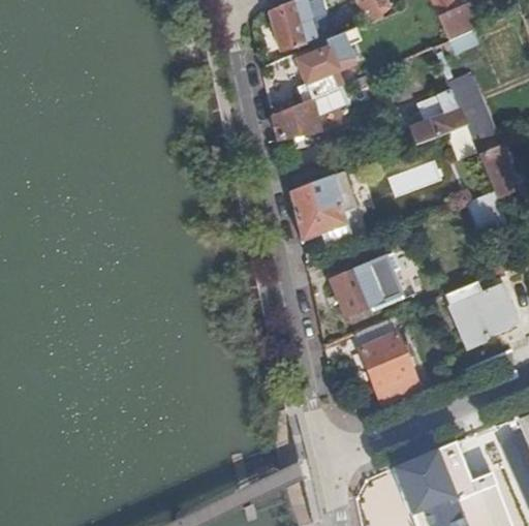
[(291,0),(270,9),(281,50),(305,42),(332,31),(317,0),(308,0),(291,0)]
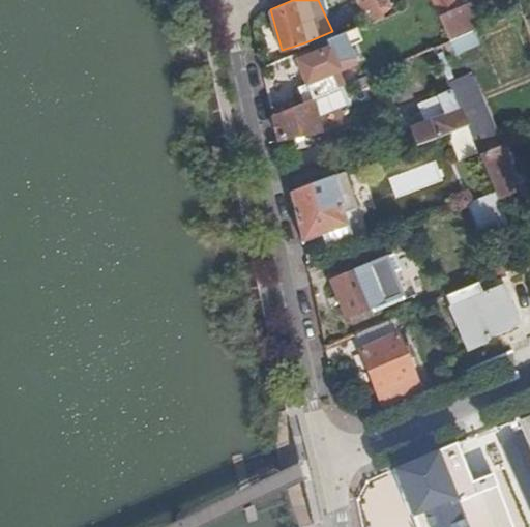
[(384,16),(377,0),(358,0),(369,23),(384,16)]
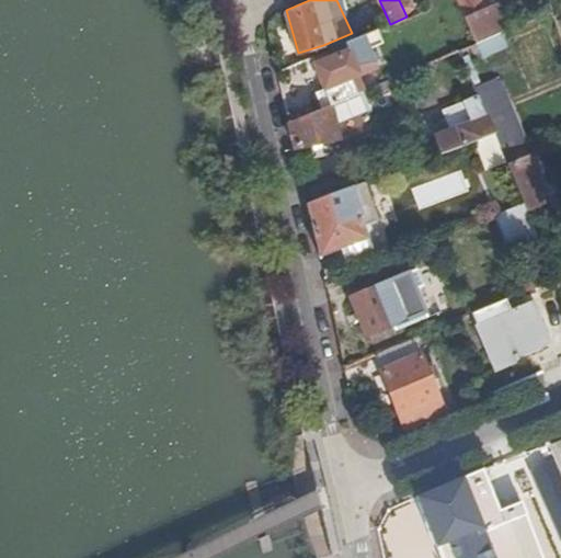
[(460,0),(478,41),(510,27),(499,2),(485,7),(482,0),(460,0)]
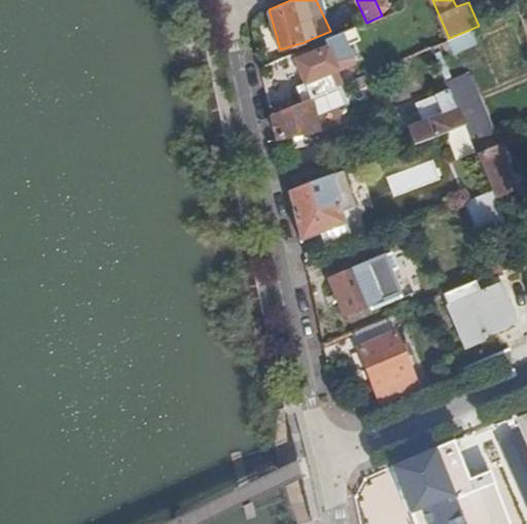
[(354,27),(290,54),(303,83),(297,86),(303,101),(311,98),(342,84),(336,68),(352,62),(345,44),(359,39),(354,27)]
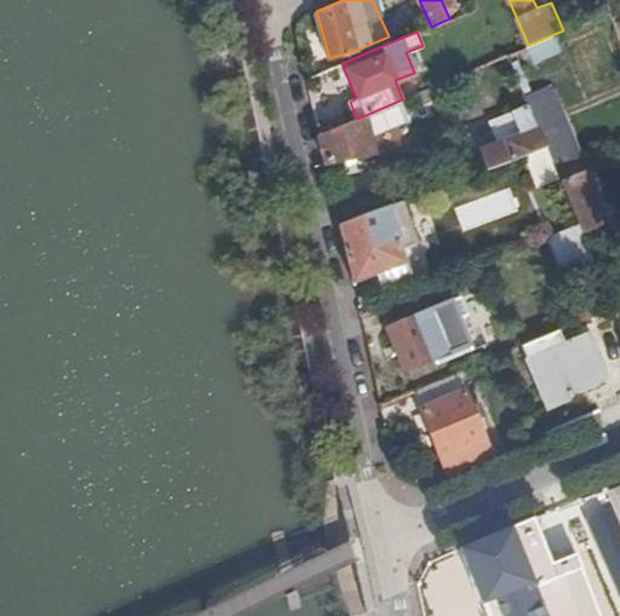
[(533,96),(514,51),(507,53),(516,75),(529,104),(546,143),(555,166),(581,154),(552,87),(533,96)]
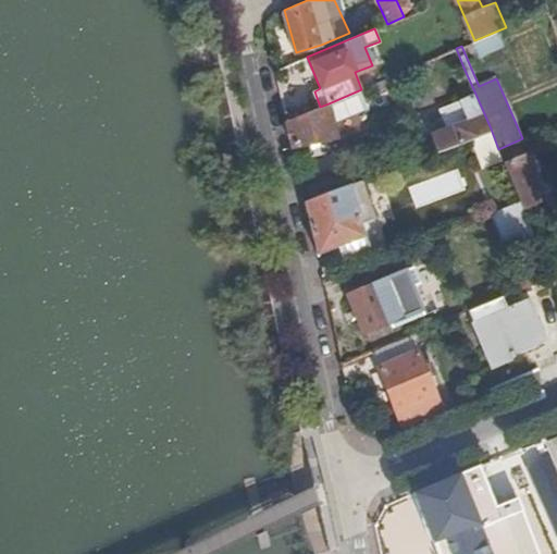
[(431,132),(438,150),(469,138),(491,128),(475,94),(440,109),(446,125),(431,132)]
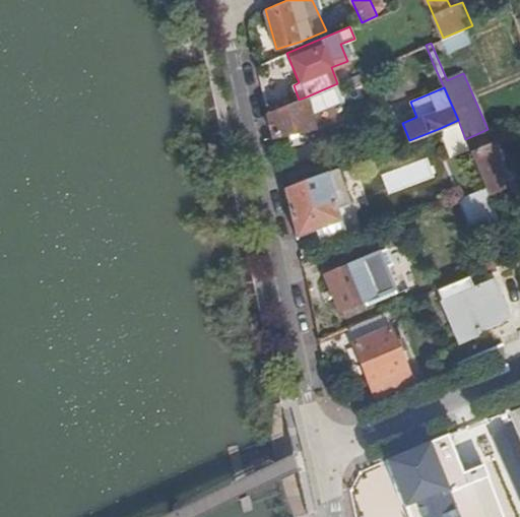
[(268,113),(273,135),(314,125),(307,97),(299,100),(268,113)]
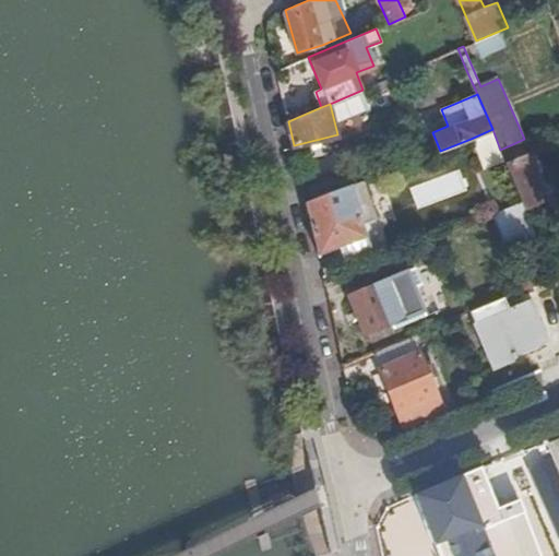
[(500,150),(492,129),(471,139),(483,168),(504,158),(500,150)]
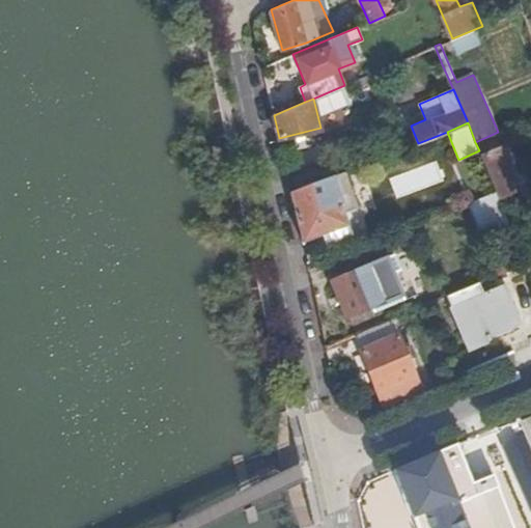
[(503,145),(498,132),(475,142),(479,150),(496,190),(500,200),(506,197),(504,192),(516,187),(500,146),(503,145)]
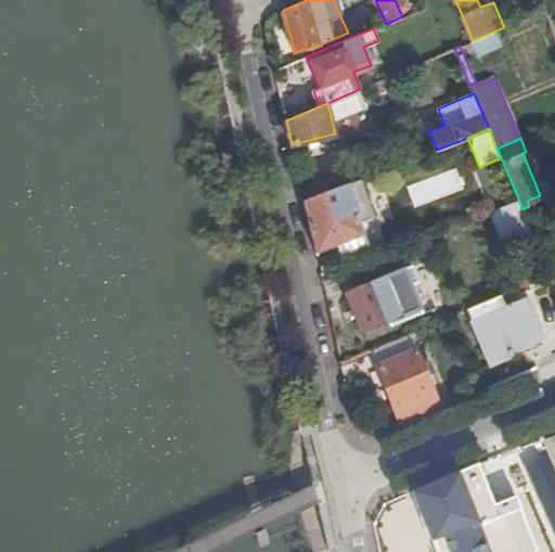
[(518,199),(501,157),(479,167),(473,169),(490,209),(493,208),(518,199)]
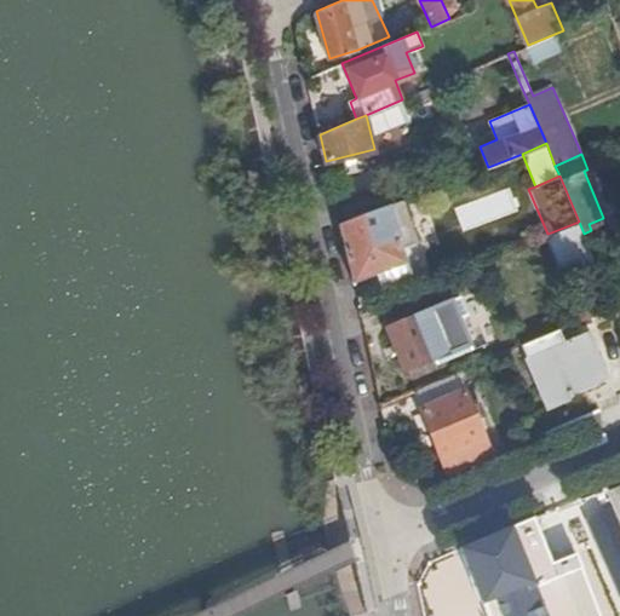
[(339,225),(352,281),(375,272),(378,282),(399,275),(395,265),(407,262),(389,206),(339,225)]
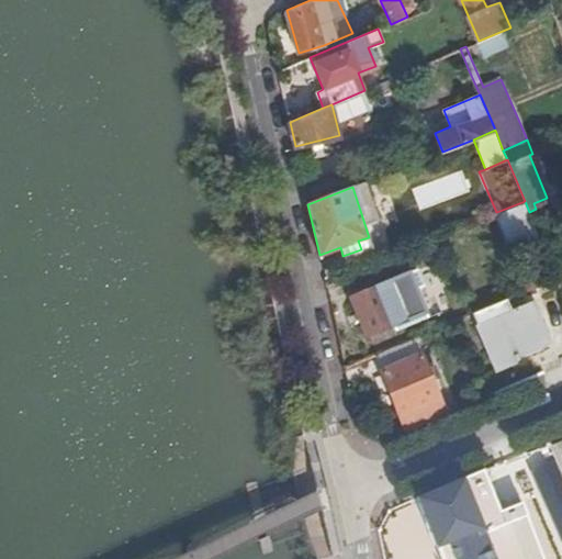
[(525,201),(499,211),(514,246),(540,235),(529,212),(525,201)]
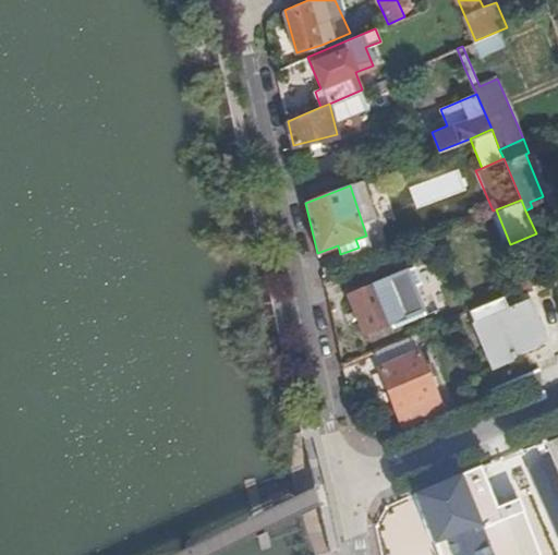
[(388,277),(349,293),(350,296),(351,296),(364,328),(363,329),(364,332),(403,314),(388,277)]
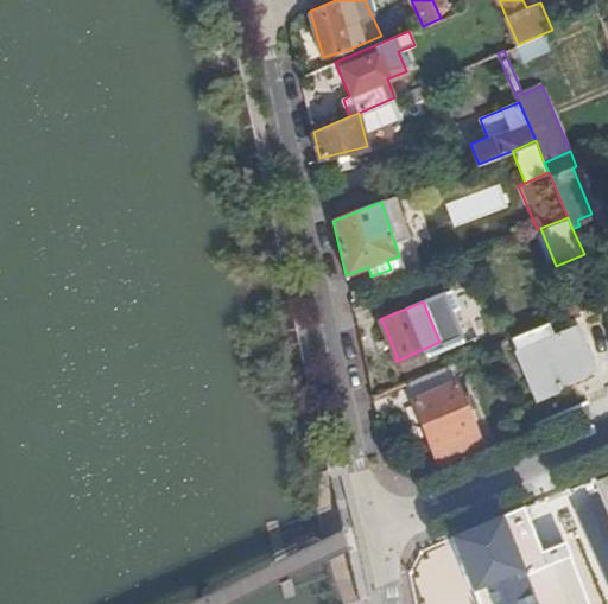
[(549,322),(513,336),(538,396),(559,387),(559,388),(576,380),(575,376),(591,370),(581,343),(587,339),(581,324),(555,335),(549,322)]
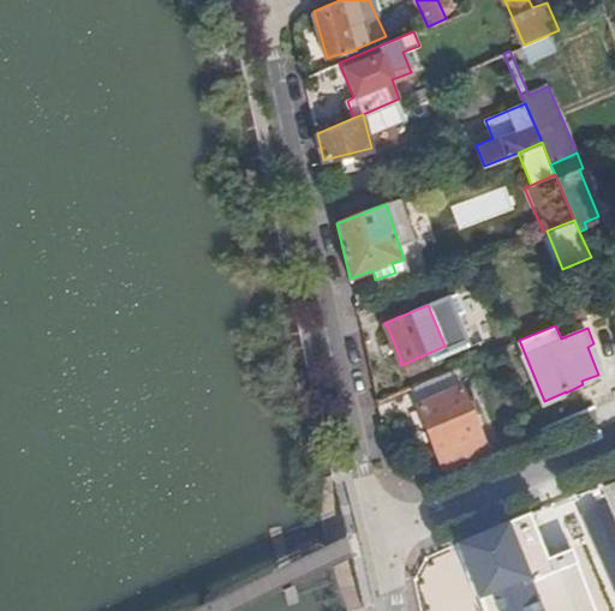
[(411,387),(418,403),(463,385),(455,367),(411,387)]
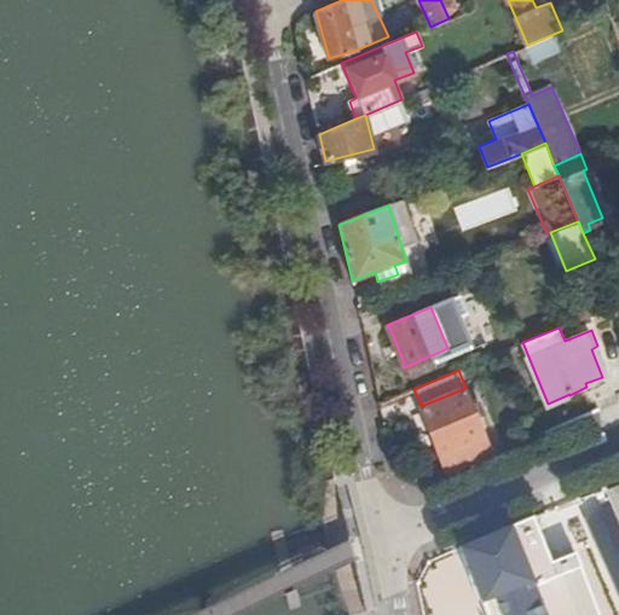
[(440,452),(450,471),(493,453),(485,434),(487,433),(486,430),(484,431),(467,389),(469,389),(468,387),(466,388),(421,406),(422,408),(423,408),(439,450),(438,450),(440,453),(440,452)]
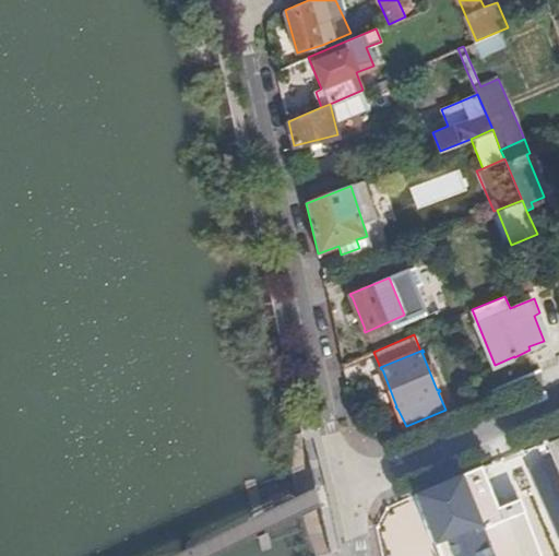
[(558,525),(558,468),(552,452),(528,462),(556,527),(558,525)]
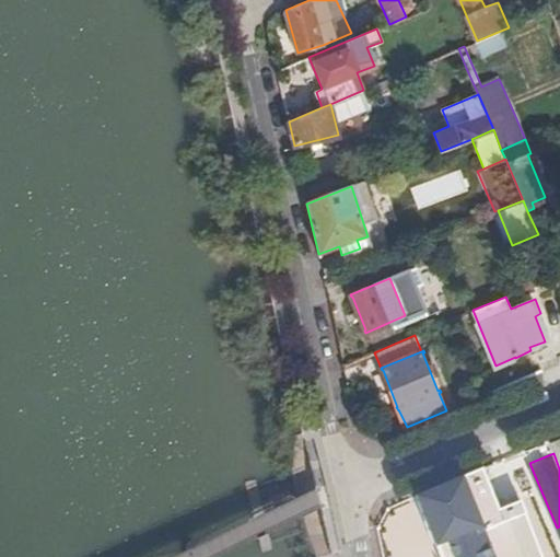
[(441,556),(534,556),(538,555),(514,501),(499,507),(482,464),(461,473),(416,492),(441,556)]
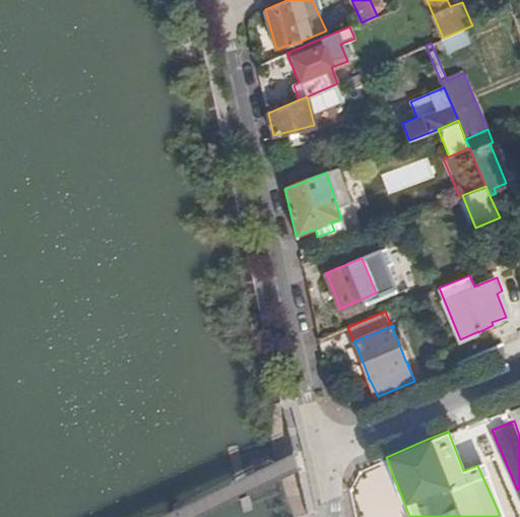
[(395,479),(363,493),(371,515),(403,502),(395,479)]
